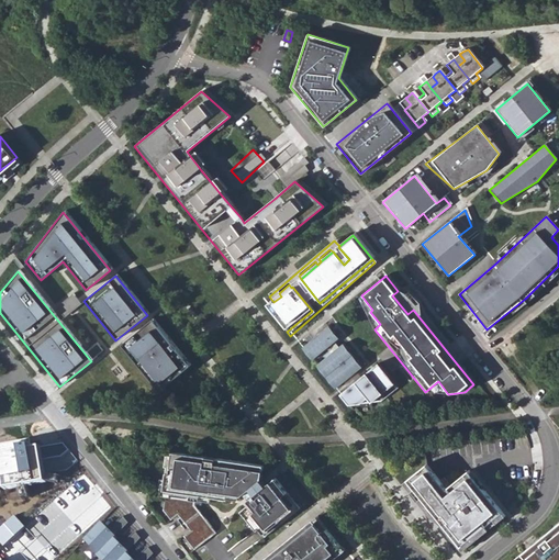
[(274,302),(267,309),(287,332),(312,311),(292,287),(291,288),(281,297),(274,302)]
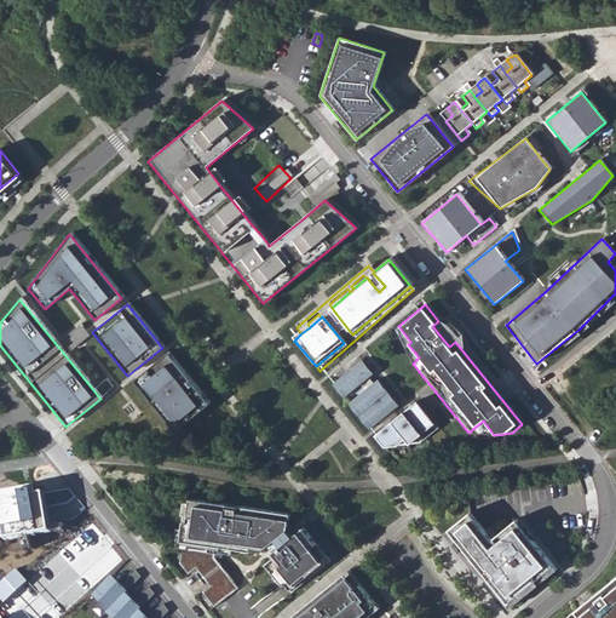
[(455,342),(438,321),(432,326),(449,347),(455,342)]
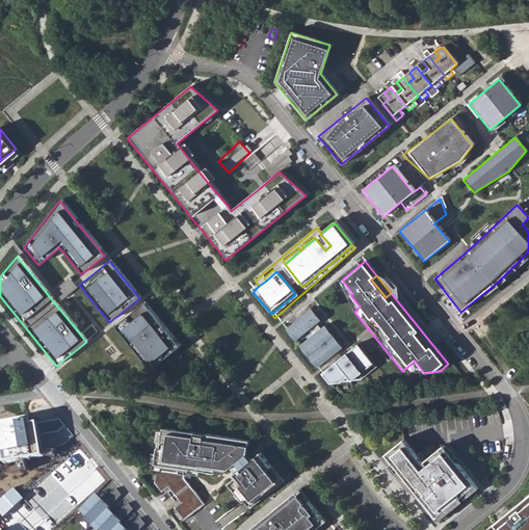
[(60,300),(75,287),(67,277),(52,290),(60,300)]
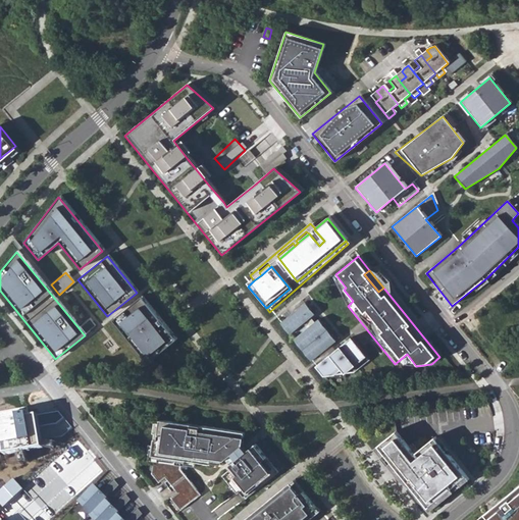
[(333,277),(348,306),(353,301),(344,290),(346,288),(335,274),(333,277)]
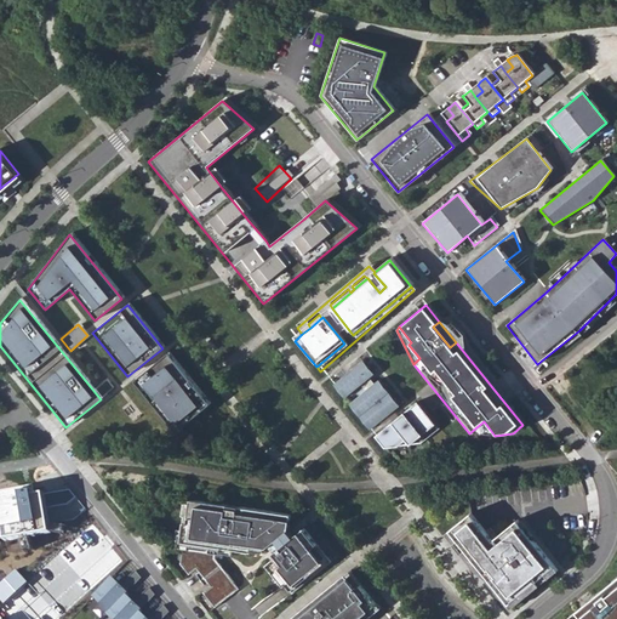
[(166,355),(132,382),(173,433),(209,405),(166,355)]
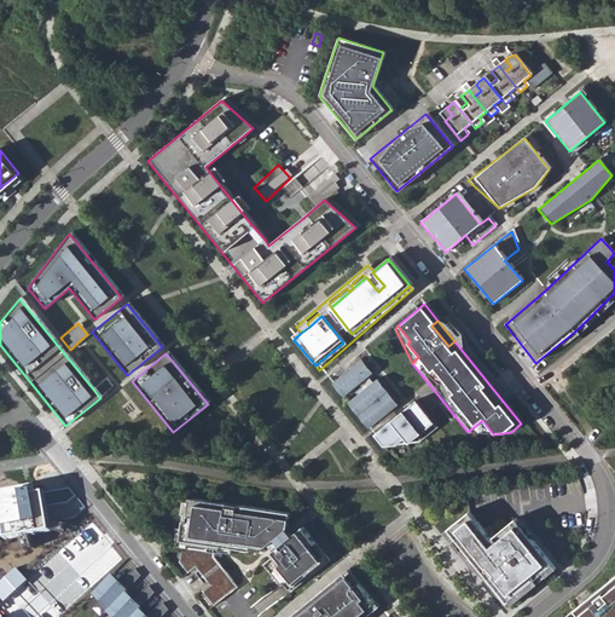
[(371,374),(360,361),(334,381),(344,396),(371,374)]
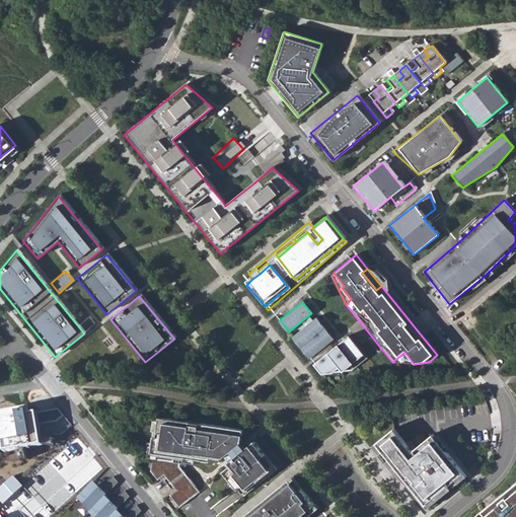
[(333,340),(315,318),(293,337),(310,358),(333,340)]
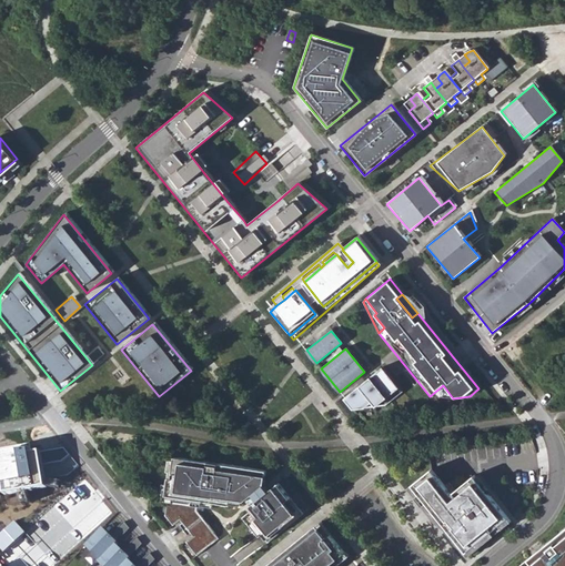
[(316,363),(306,350),(303,353),(313,365),(316,363)]
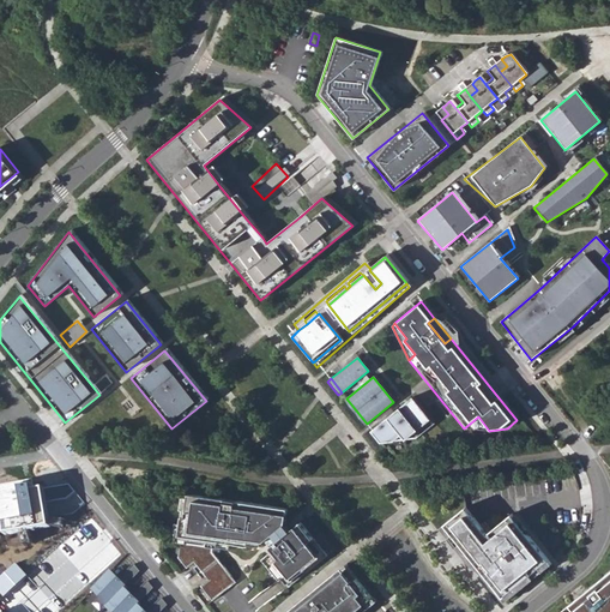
[(367,424),(346,399),(343,401),(363,426),(367,424)]
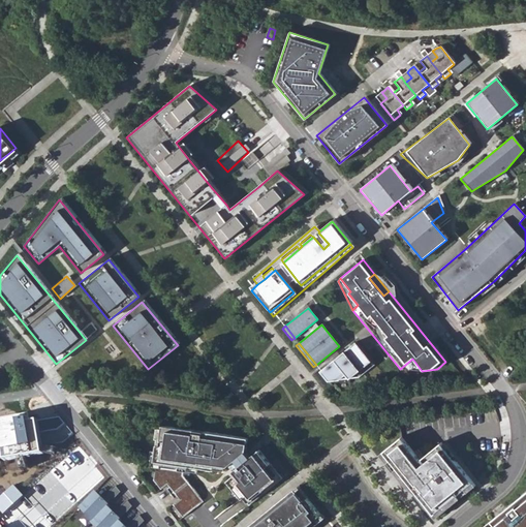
[(357,379),(373,366),(354,343),(318,372),(327,382),(357,379)]
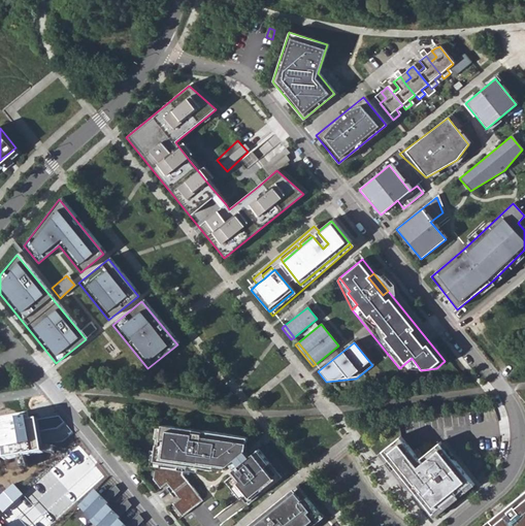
[(412,358),(399,368),(421,370),(412,358)]
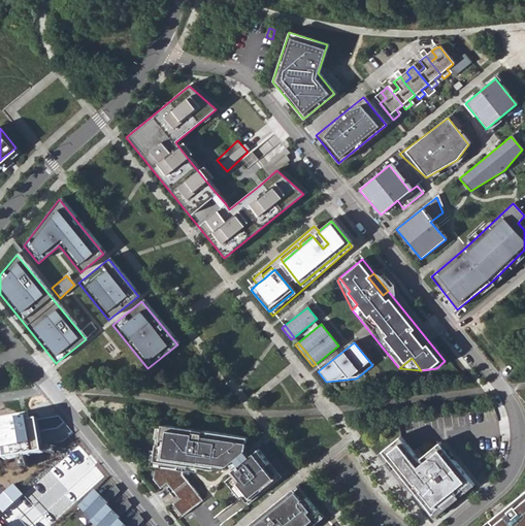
[(24,419),(0,423),(0,454),(1,454),(2,462),(41,455),(36,422),(26,424),(24,419)]
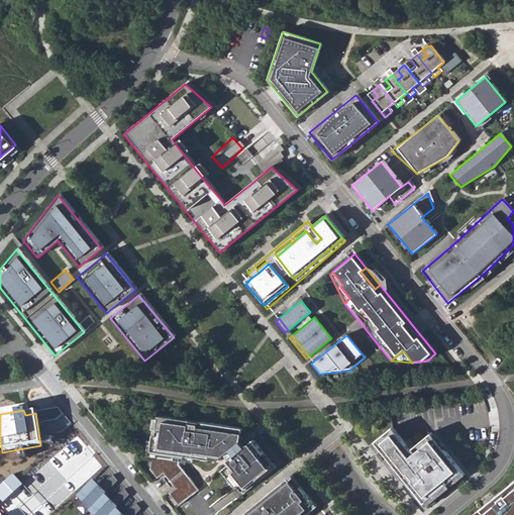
[(144,445),(144,450),(182,455),(183,449),(221,455),(228,450),(232,455),(225,461),(226,461),(228,464),(220,471),(234,488),(236,487),(241,494),(274,468),(251,439),(242,446),(238,441),(240,428),(157,416),(153,435),(150,435),(148,446),(144,445)]
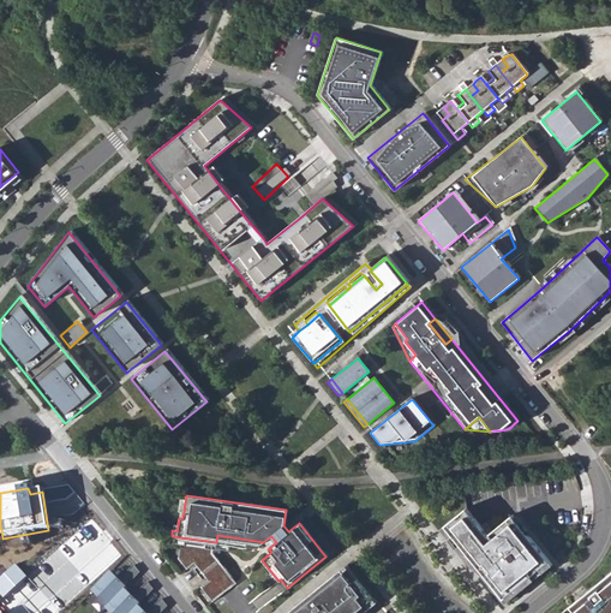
[(438,530),(455,551),(459,547),(466,557),(462,559),(471,570),(474,566),(480,573),(502,600),(547,563),(510,516),(490,534),(483,524),(479,528),(463,510),(438,530)]
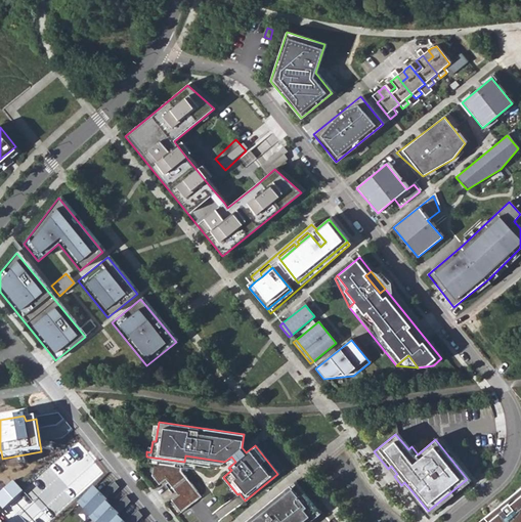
[(121,443),(117,446),(121,451),(125,447),(121,443)]
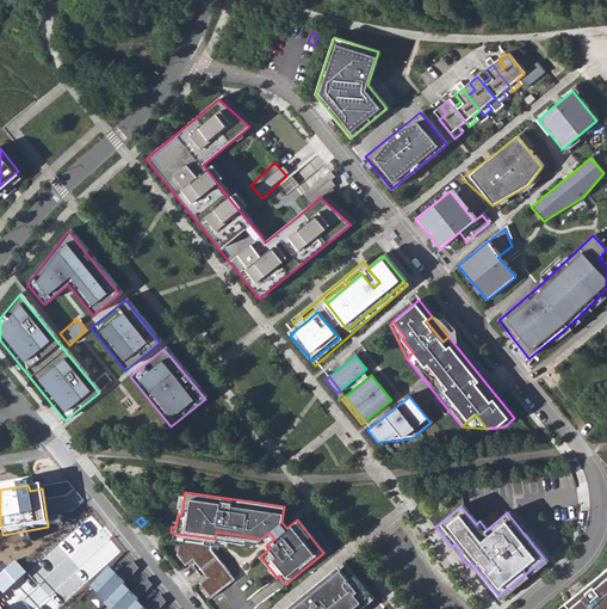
[(211,546),(179,541),(177,557),(185,567),(193,561),(196,565),(192,567),(202,578),(204,576),(206,579),(199,585),(211,600),(234,582),(210,552),(217,552),(218,546),(211,546)]
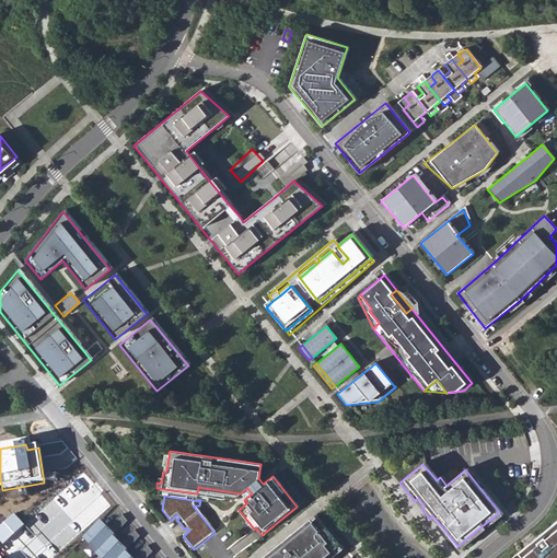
[(460,550),(501,515),(499,512),(457,546),(460,550)]
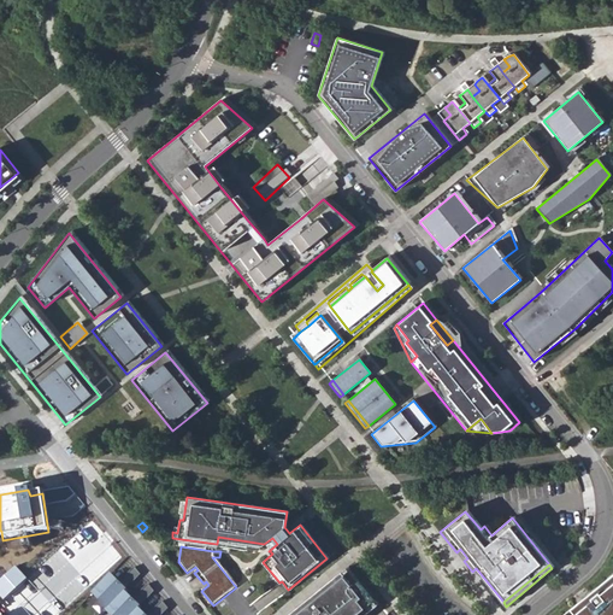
[(106,575),(88,595),(105,609),(122,592),(137,577),(130,568),(116,584),(106,575)]
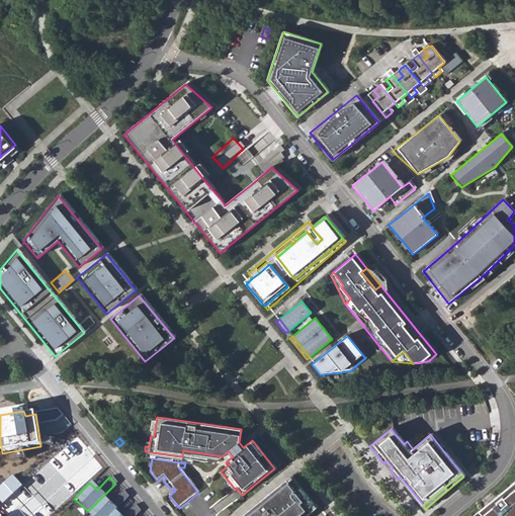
[(289,477),(282,484),(287,490),(291,487),(312,512),(316,508),(289,477)]
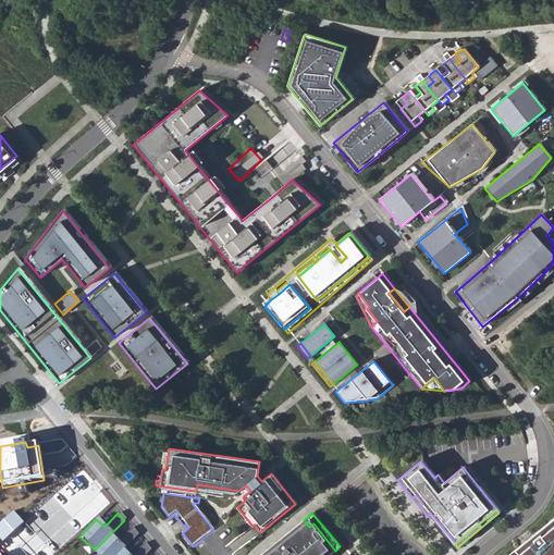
[(553,554),(553,518),(524,543),(509,554),(553,554)]
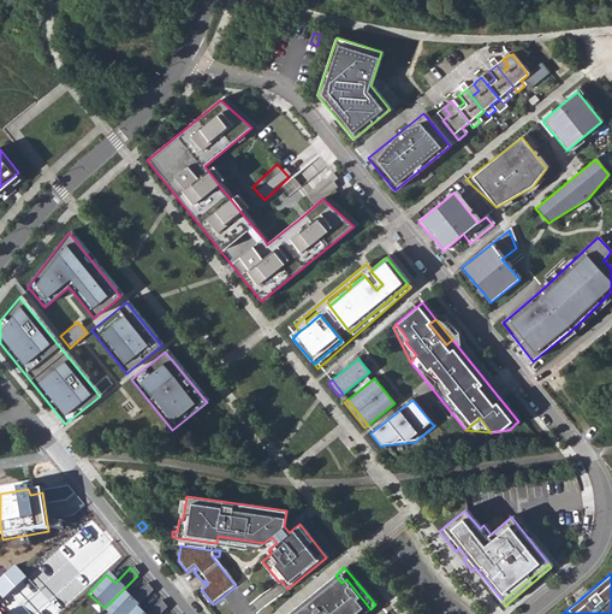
[(364,613),(370,609),(346,579),(342,583),(336,576),(287,613),(364,613)]
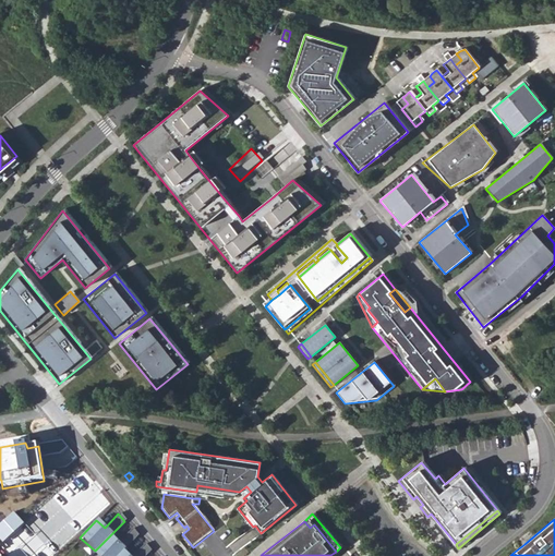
[(95,551),(93,553),(96,555),(117,555),(122,551),(136,536),(131,529),(118,543),(110,535),(95,551)]
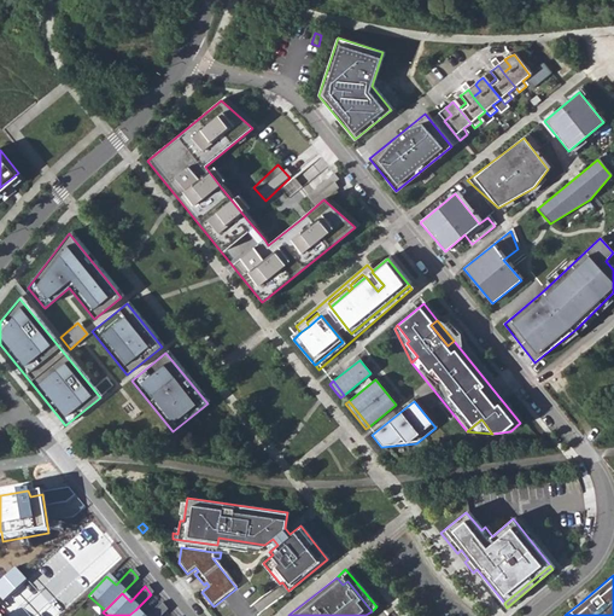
[(159,615),(164,611),(158,604),(146,615),(141,615),(135,610),(129,615),(159,615)]
